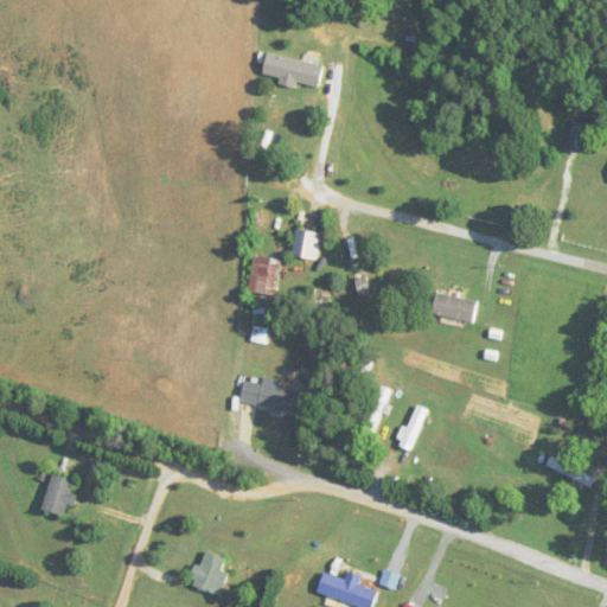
[(323,88),(327,66),(269,52),(264,74),(323,88)]
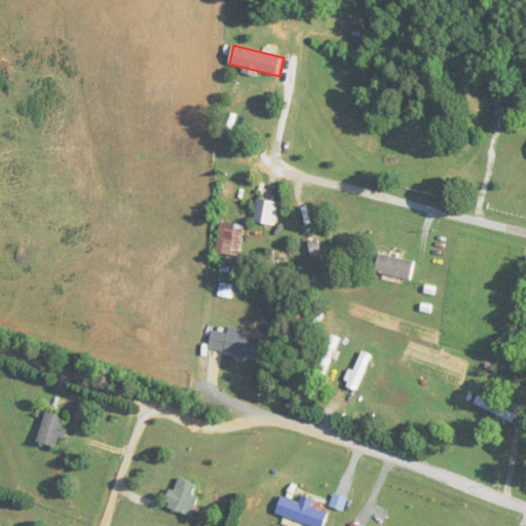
[(254,222),(275,226),(280,203),(259,199),(254,222)]
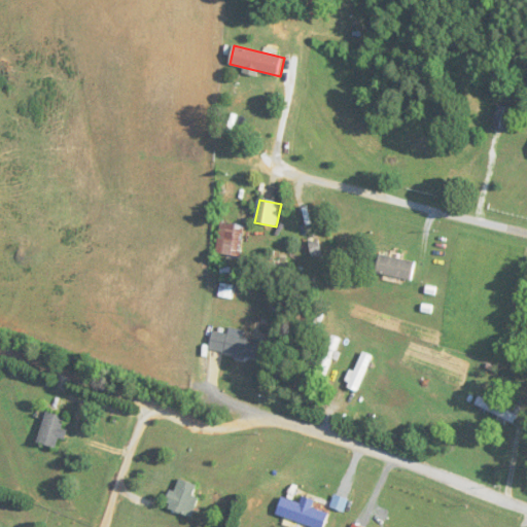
[(217,255),(242,257),(245,223),(220,221),(217,255)]
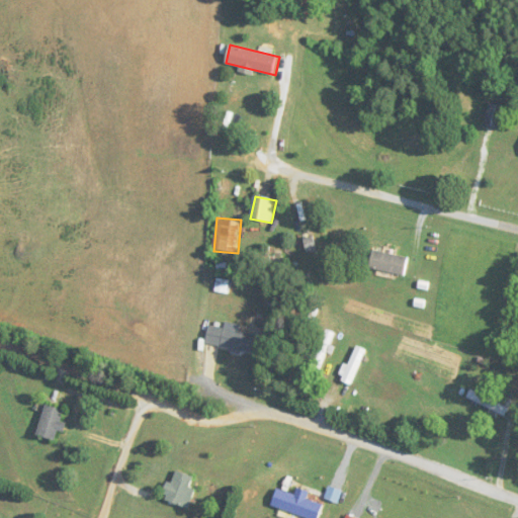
[(305,234),(308,253),(319,252),(321,270),(329,269),(323,231),(305,234)]
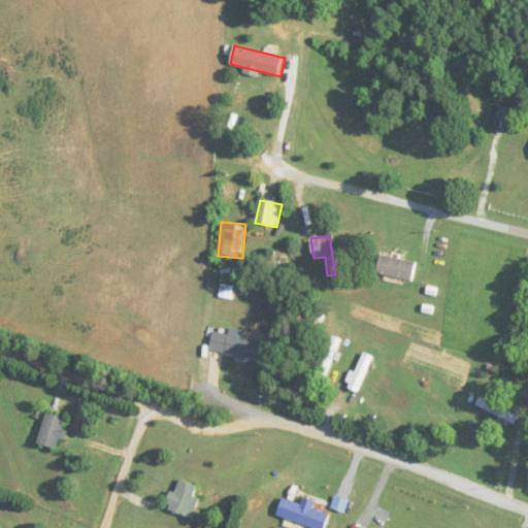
[(418,262),(381,255),(376,273),(415,282),(418,262)]
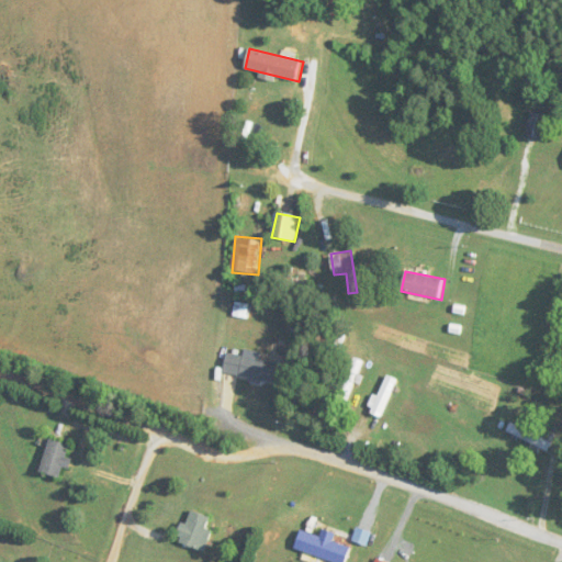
[(273,386),(279,364),(228,353),(224,374),(273,386)]
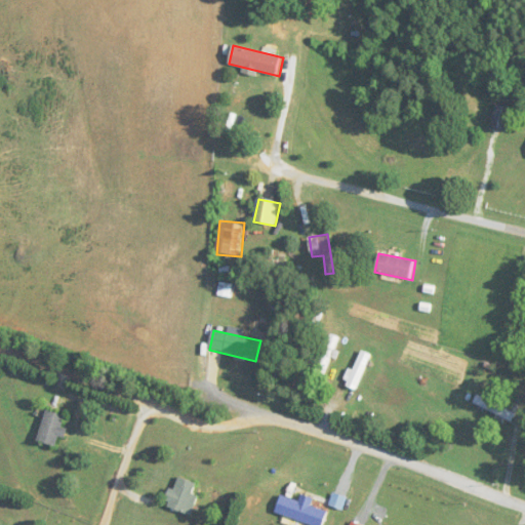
[(340,338),(332,334),(314,375),(322,378),(340,338)]
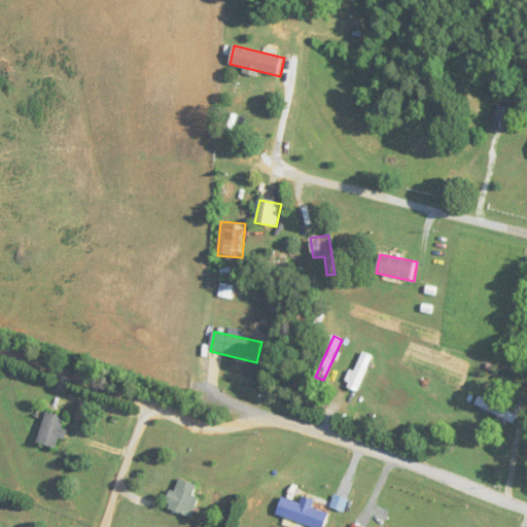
[(349,387),(358,392),(375,356),(364,352),(349,387)]
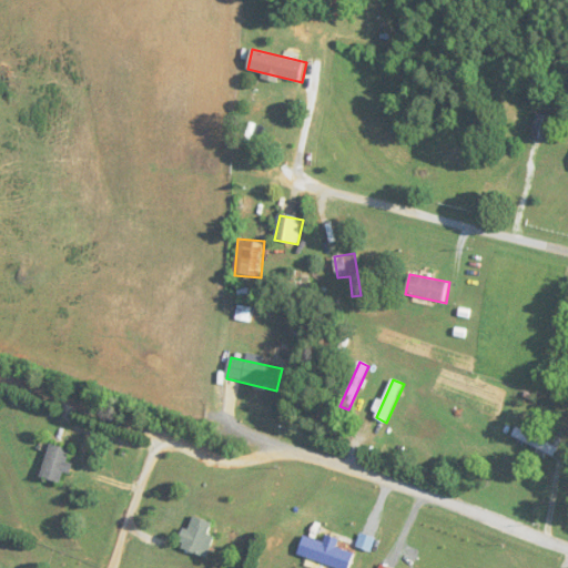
[(563,440),(549,434),(546,440),(516,427),(510,438),(555,458),(563,440)]
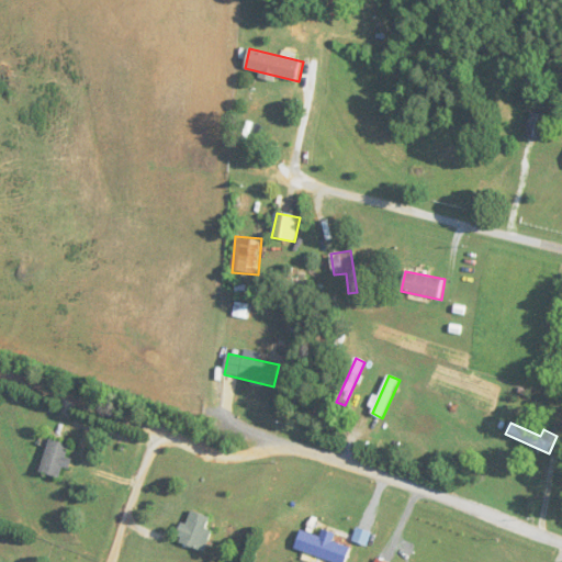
[(66,468),(74,447),(52,439),(41,472),(62,479),(65,468),(66,468)]
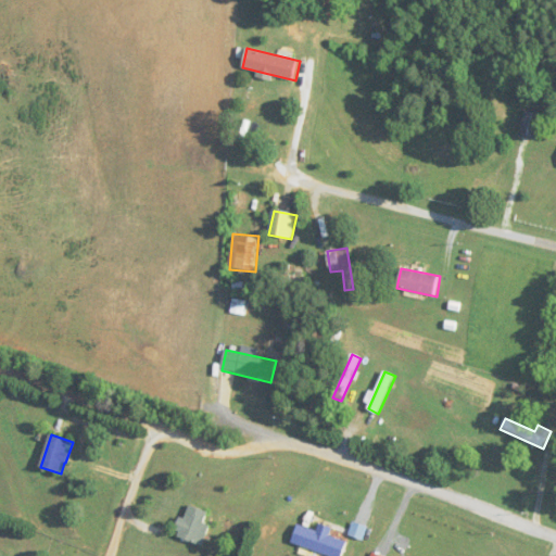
[(215,516),(190,504),(176,534),(202,546),(215,516)]
